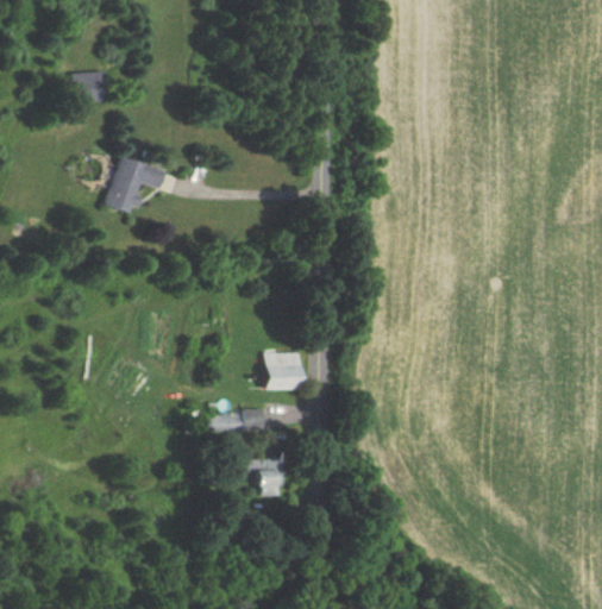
[(76,73),(76,102),(107,102),(107,73),(76,73)]
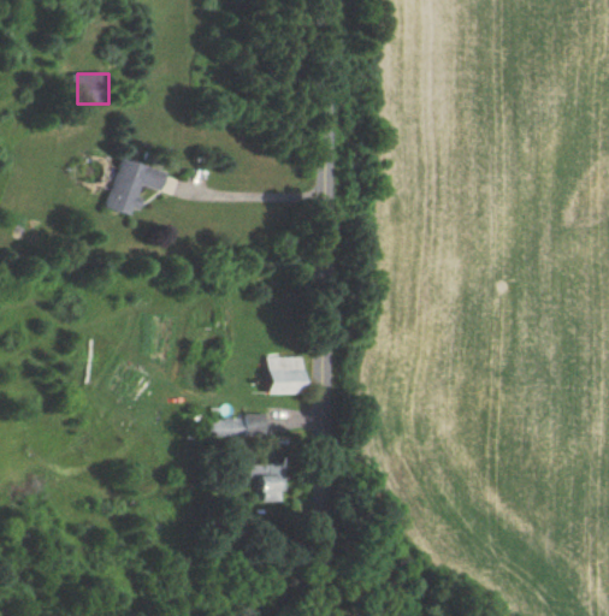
[(160,190),(165,172),(120,160),(107,209),(134,217),(142,185),(160,190)]
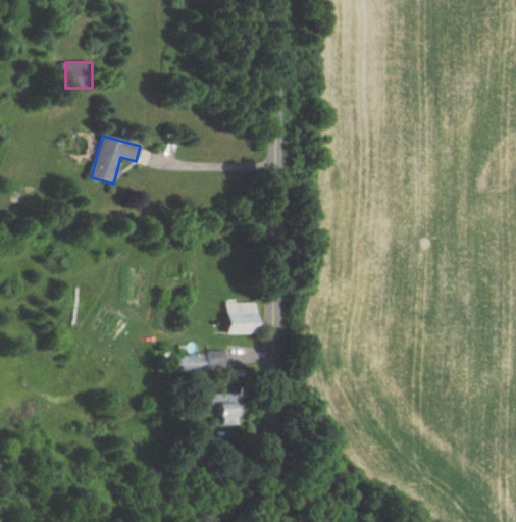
[(259,303),(229,303),(228,333),(258,333),(259,303)]
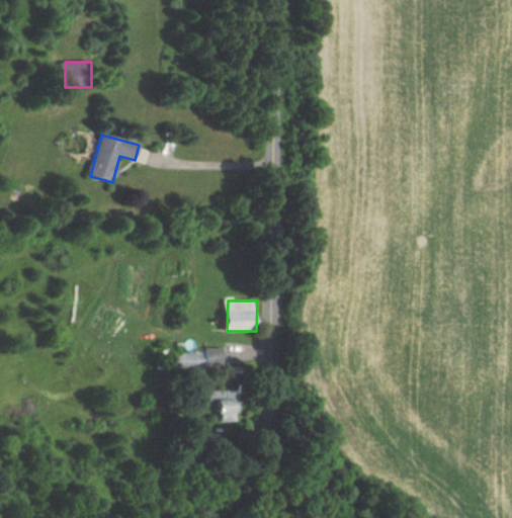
[(227,349),(179,349),(179,367),(227,367),(227,349)]
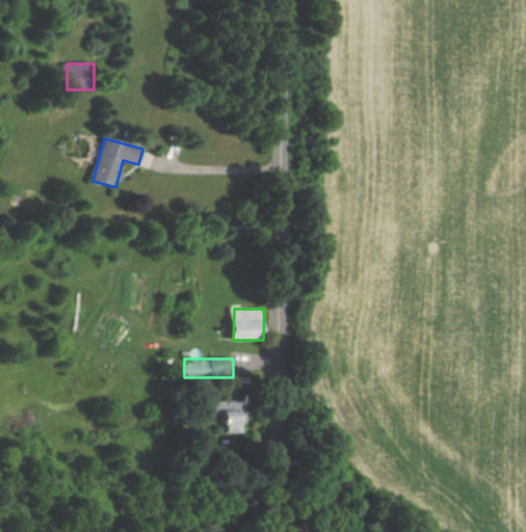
[(226,414),(226,433),(250,433),(250,401),(217,401),(217,414),(226,414)]
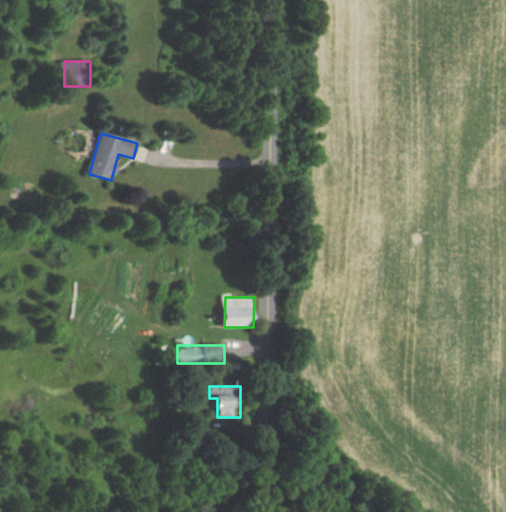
All buildings are outlined.
